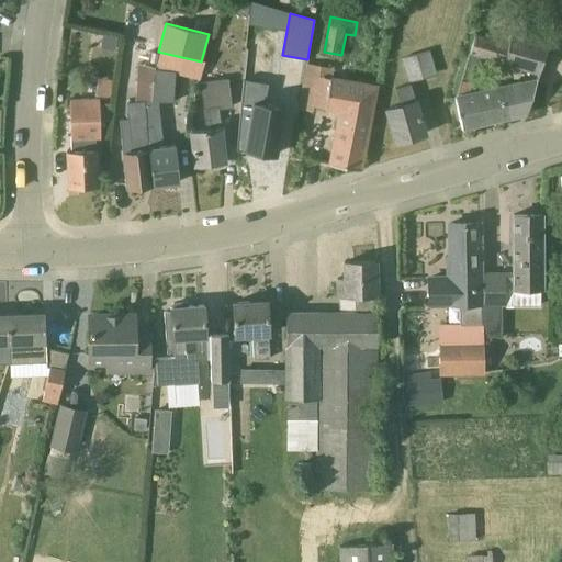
[(481,53),(540,72),(549,46),(513,33),(509,43),(478,32),(456,98),(462,128),(527,113),(538,81),(501,90),(501,88),(467,96),(481,53)]
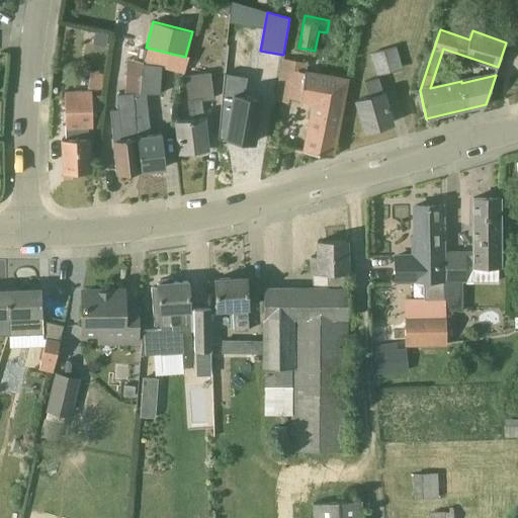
[(107,33),(94,31),(91,47),(105,49),(107,33)]
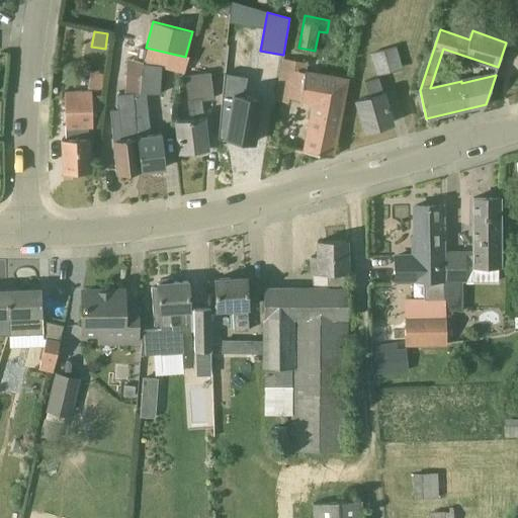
[(141,66),(139,74),(139,93),(133,93),(134,99),(141,170),(166,168),(162,134),(152,136),(147,94),(161,94),(161,67),(181,72),(185,57),(146,48),(141,66)]
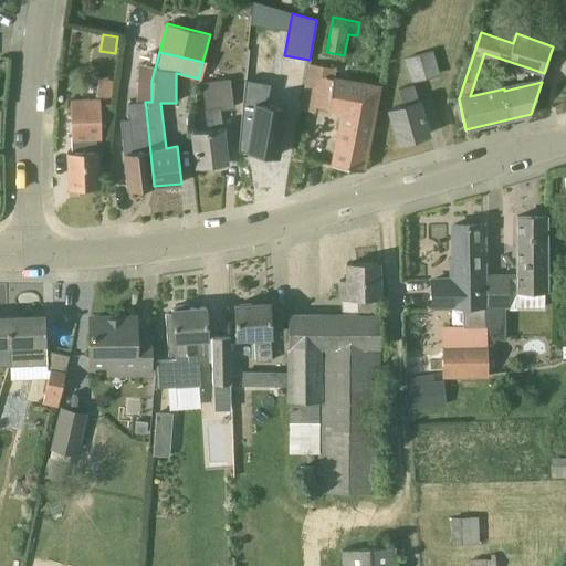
[(432,52),(407,60),(413,82),(439,74),(432,52)]
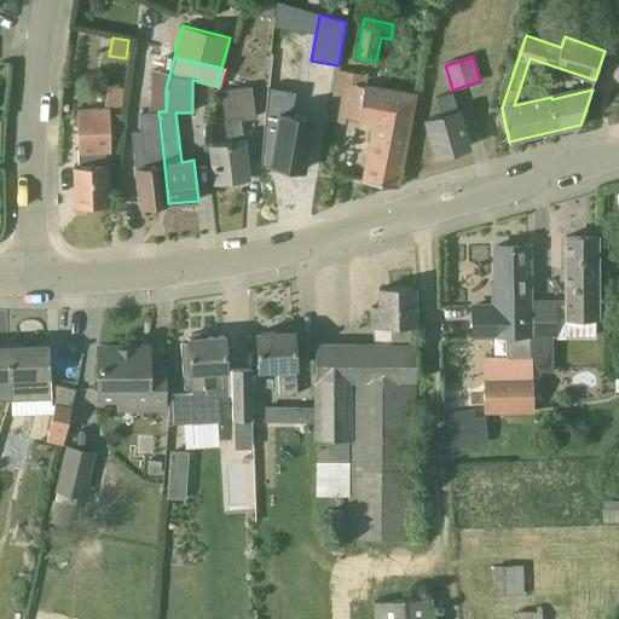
[(345,116),(375,122),(364,181),(398,187),(415,96),(365,86),(366,75),(353,73),(345,116)]
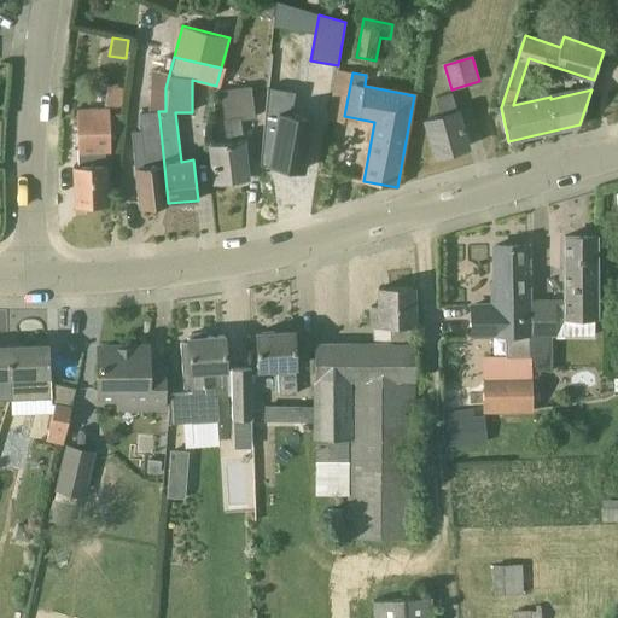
[(121,86),(106,87),(106,106),(121,105),(121,86)]
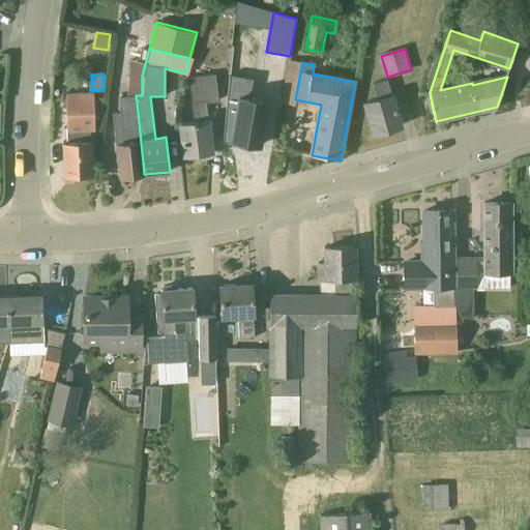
[(128,75),(126,96),(120,97),(125,143),(117,144),(120,177),(144,174),(137,101),(136,95),(142,95),(142,76),(128,75)]
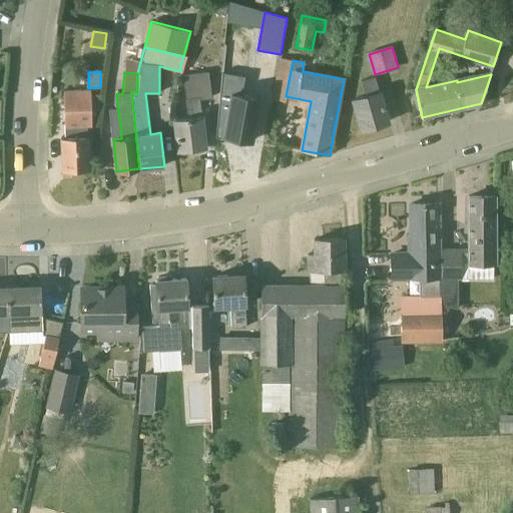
[(205,147),(199,99),(211,97),(208,72),(184,75),(190,118),(174,120),(178,150),(205,147)]
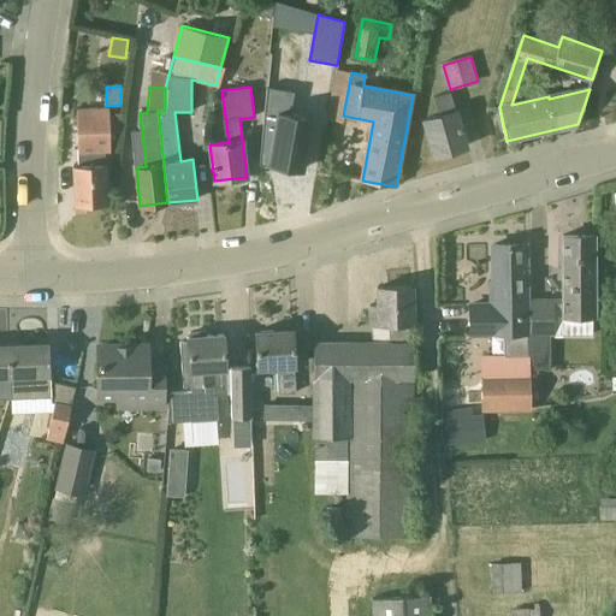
[(294,92),(267,87),(260,165),(273,167),(273,165),(301,170),(311,118),(290,114),(294,92)]
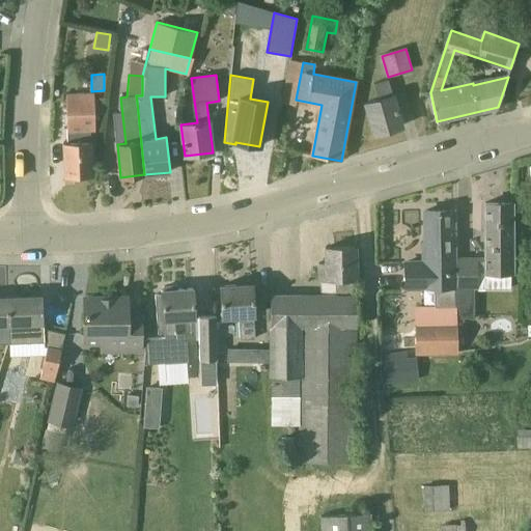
[(374,84),(379,100),(365,104),(374,134),(402,127),(394,95),(393,95),(389,80),(374,84)]
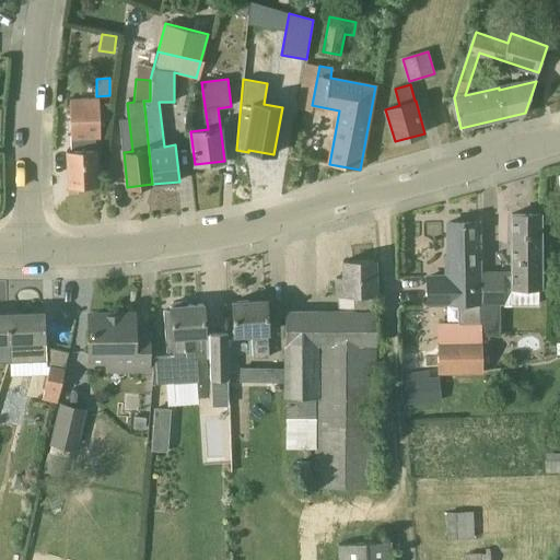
[(70,102),(71,138),(72,150),(68,150),(69,186),(98,186),(96,149),(96,137),(101,137),(100,101),(70,102)]
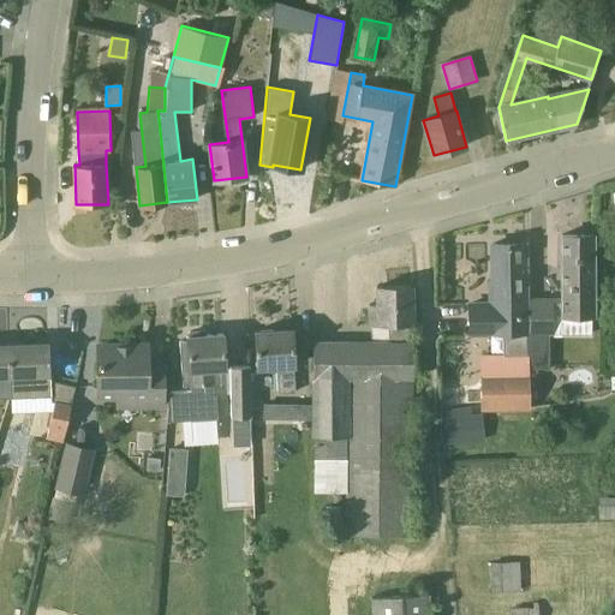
[(562,236),(561,300),(529,299),(530,369),(550,369),(550,334),(590,335),(590,316),(592,316),(595,237),(562,236)]
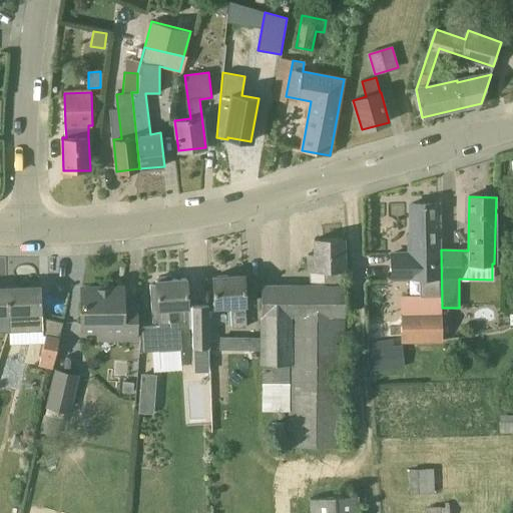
[(393,279),(422,278),(423,297),(429,297),(430,313),(403,314),(404,340),(441,340),(438,203),(411,204),(412,253),(392,254),(393,279)]
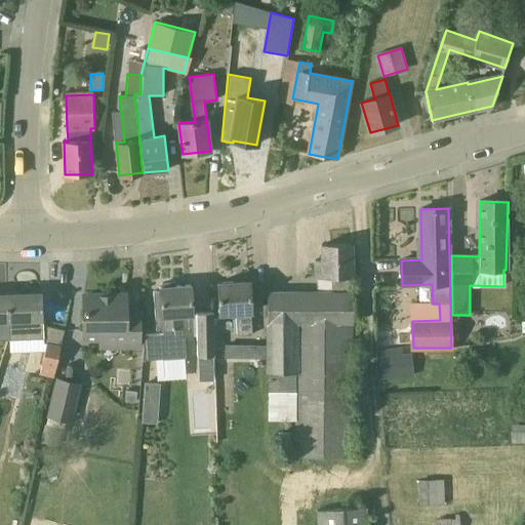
[(332,277),(332,292),(352,291),(352,276),(353,276),(352,244),(322,245),(323,260),(316,260),(317,277),(332,277)]
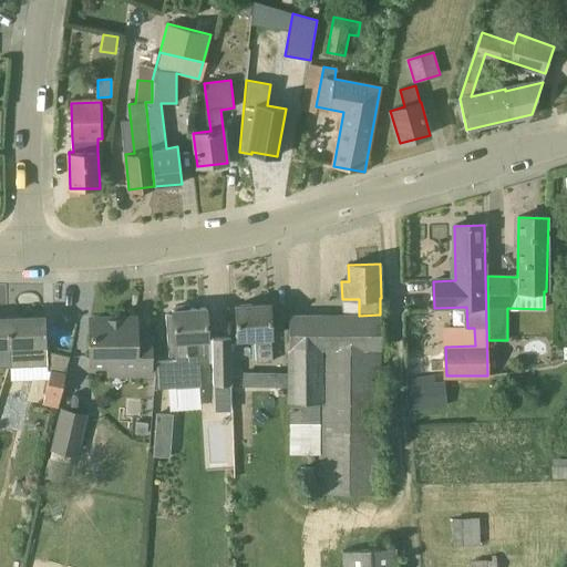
[(256,338),(258,362),(274,361),(270,303),(236,306),(238,339),(256,338)]
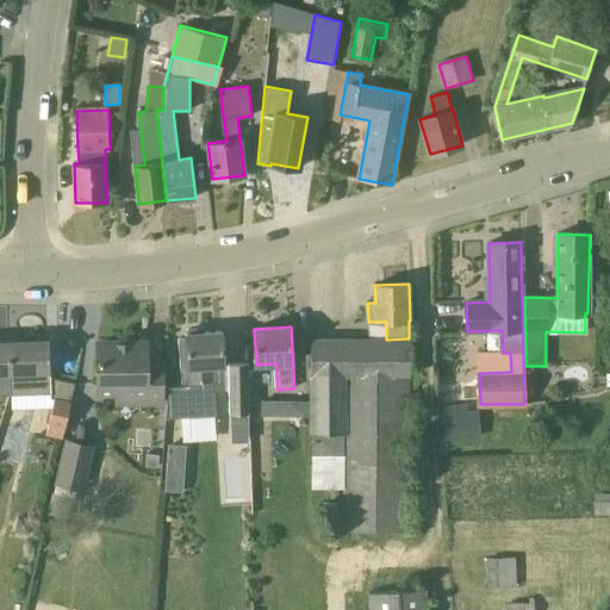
[(166,418),(217,415),(215,391),(210,391),(209,366),(224,365),(222,331),(186,334),(186,340),(179,340),(181,383),(191,381),(191,387),(168,390),(166,418)]
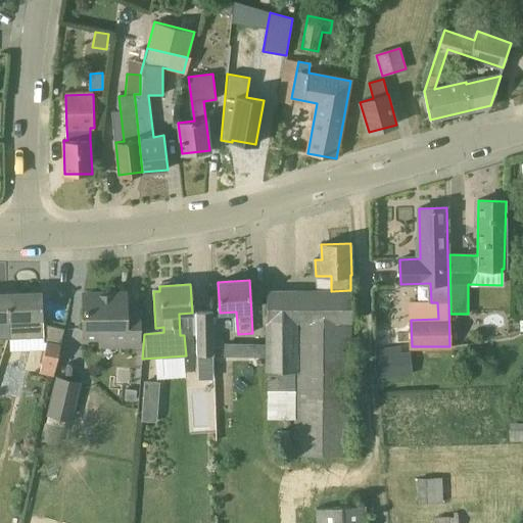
[(269,320),(350,321),(352,321),(352,290),(350,290),(331,291),(267,291),(269,320)]
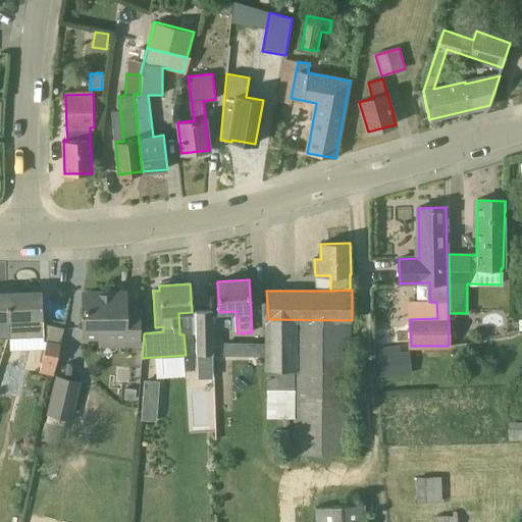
[(8,293),(9,336),(10,351),(45,349),(42,364),(56,368),(61,344),(48,340),(47,342),(44,341),(43,323),(42,291),(8,293)]
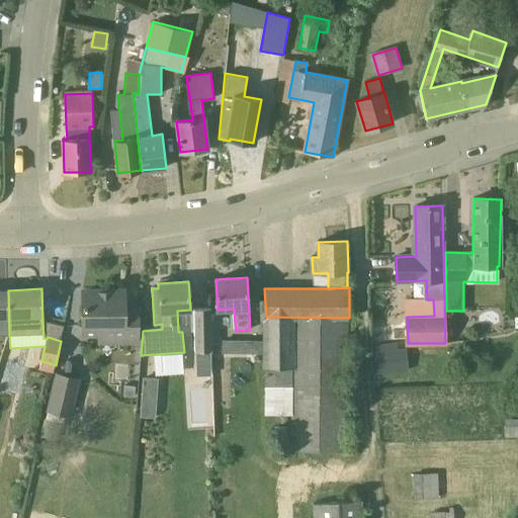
[(0,334),(9,334),(8,290),(0,290),(0,334)]
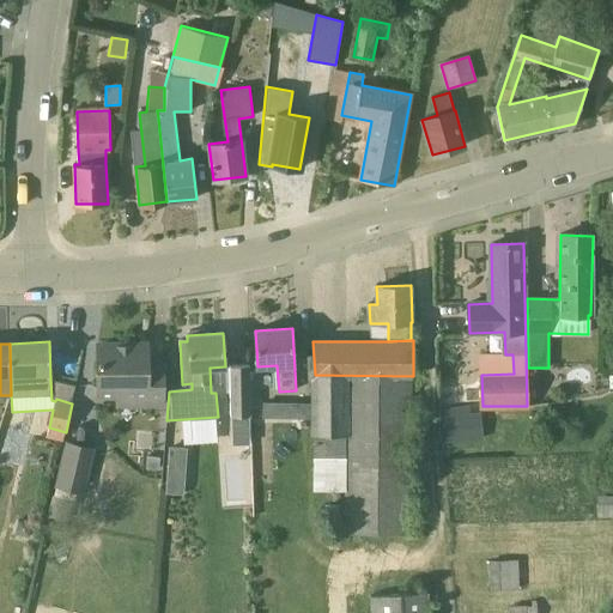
[(97,369),(97,395),(146,394),(146,404),(164,404),(164,365),(147,365),(147,345),(99,345),(99,369),(97,369)]
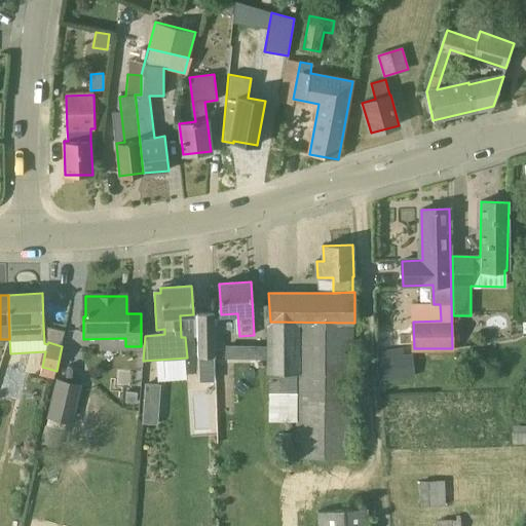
[(215,313),(197,313),(198,358),(216,357),(215,313)]
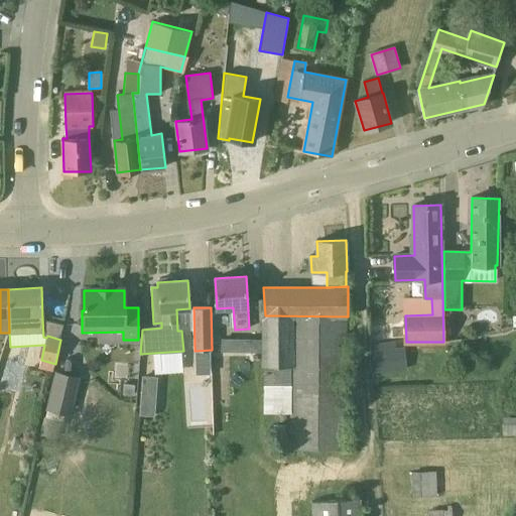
[(264,354),(263,367),(291,368),(292,316),(265,315),(264,354)]
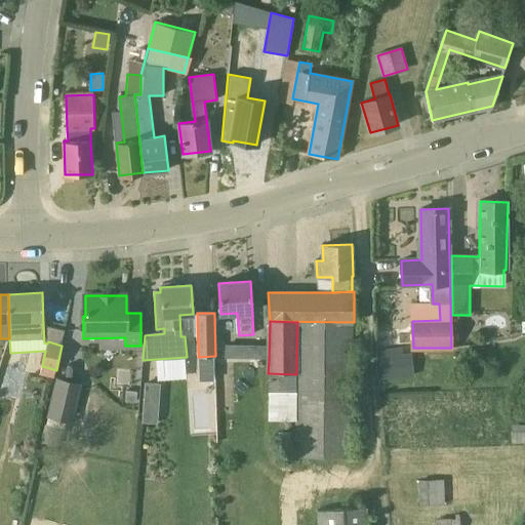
[(352,456),(352,322),(297,322),(296,374),(296,456),(352,456)]
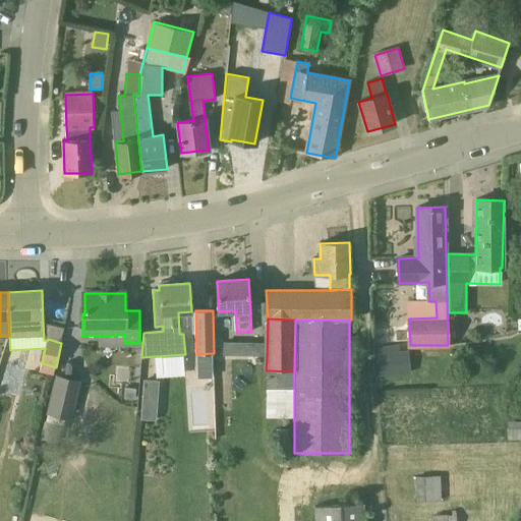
[(222,356),(244,356),(244,343),(222,343),(222,356)]
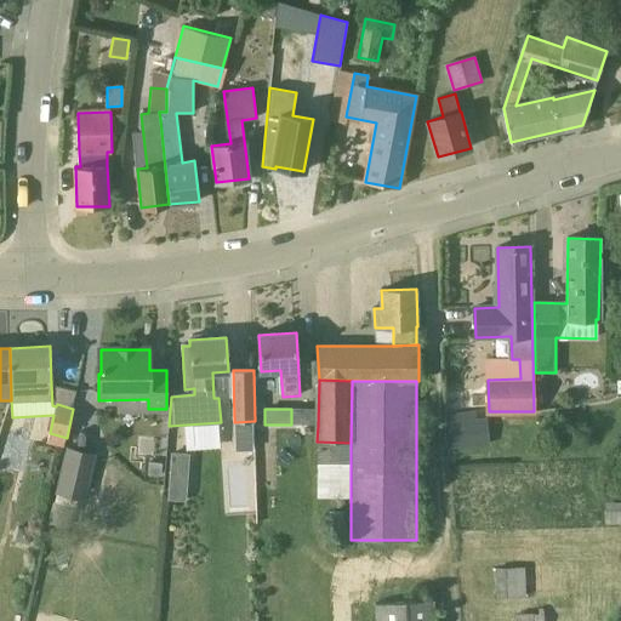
[(455,416),(457,443),(476,442),(476,440),(473,414),(455,416)]
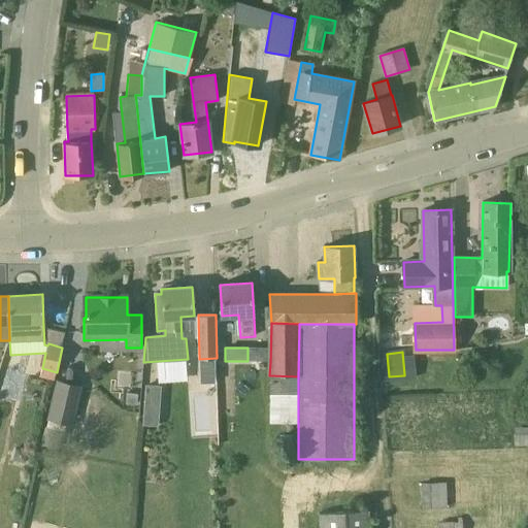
[(81,386),(58,380),(48,420),(72,426),(81,386)]
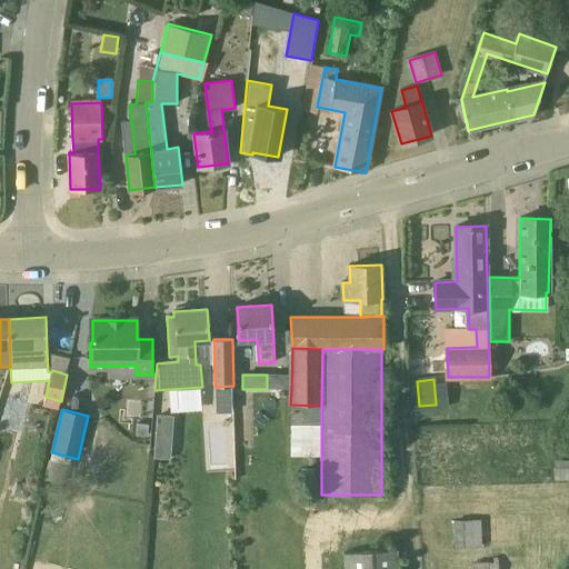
[(148,437),(149,425),(137,423),(136,436),(148,437)]
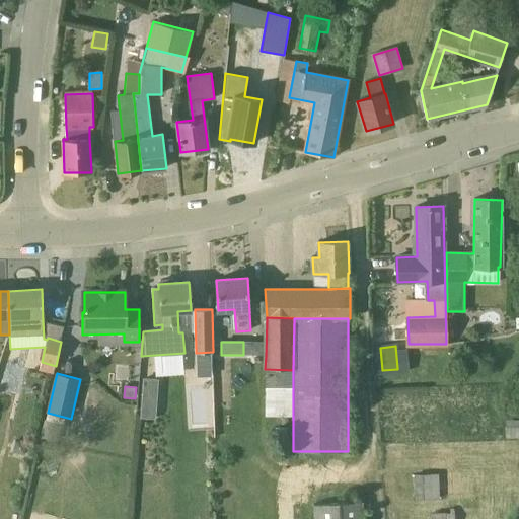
[(156,419),(157,401),(142,400),(140,418),(156,419)]
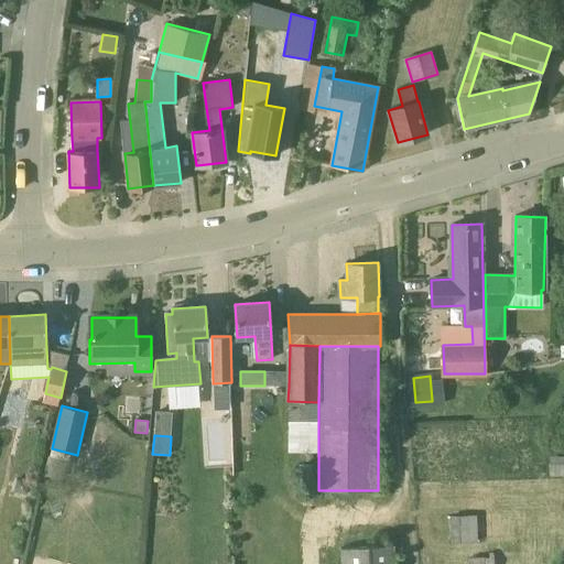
[(563,464),(550,465),(550,476),(563,475),(563,464)]
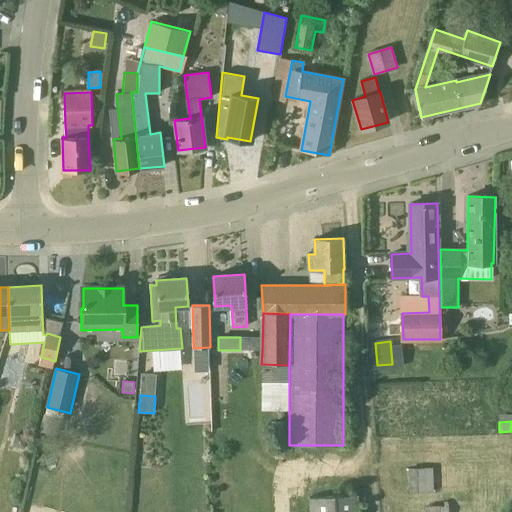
[(15,434),(12,446),(24,449),(27,437),(15,434)]
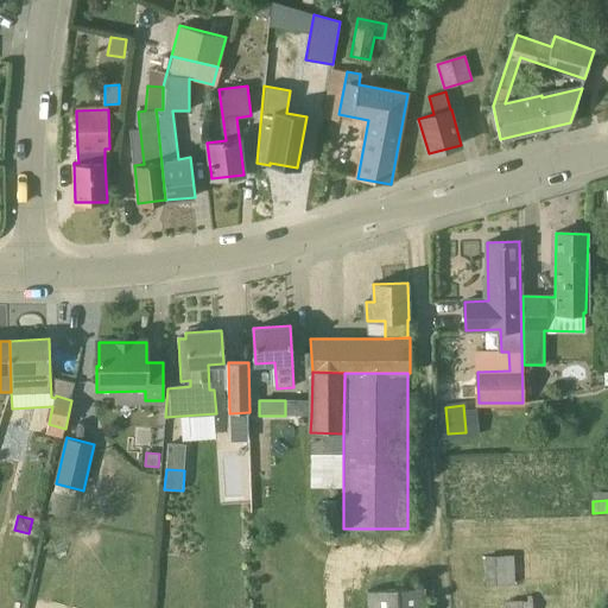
[(486,556),(486,584),(514,584),(514,556),(486,556)]
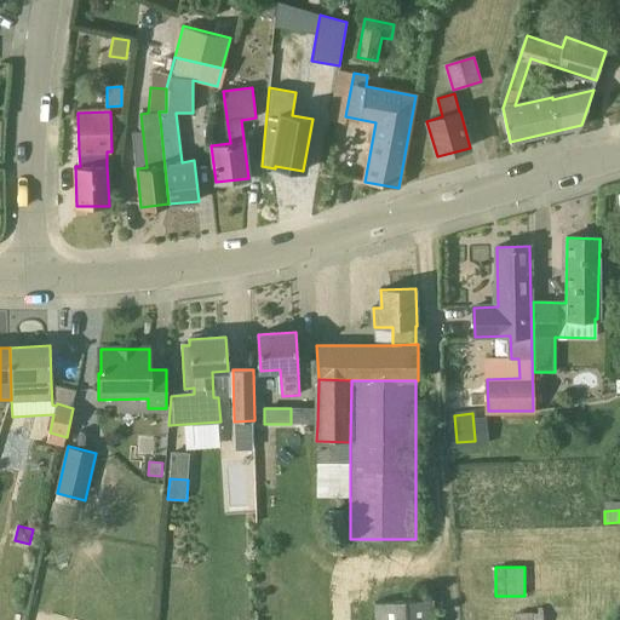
[(374,619),(435,619),(435,598),(373,602),(374,619)]
